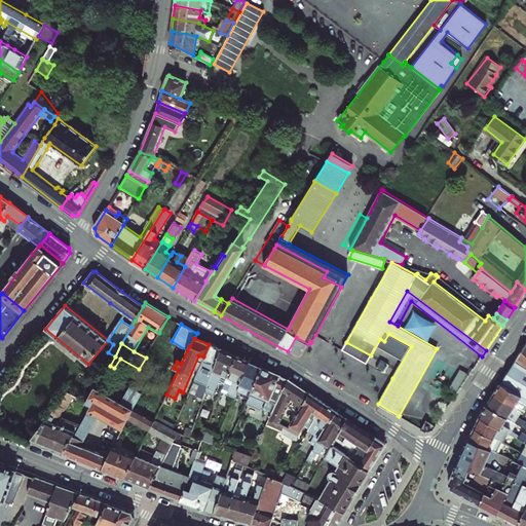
[(209,344),(203,357),(204,358),(194,380),(200,382),(197,391),(200,392),(198,398),(203,400),(205,392),(221,349),(209,344)]
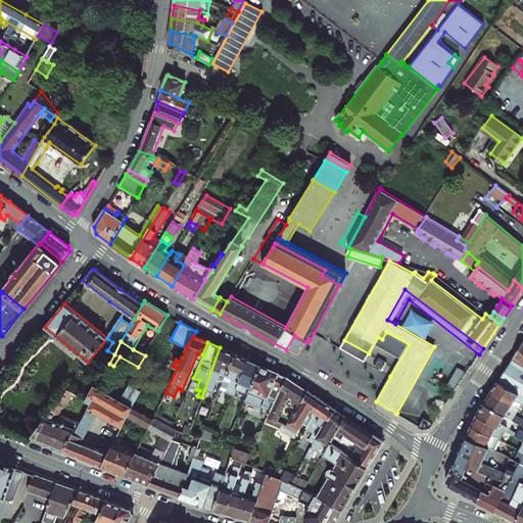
[(522,439),(522,440),(513,459),(521,463),(522,463),(522,342),(497,381),(522,395),(522,439)]
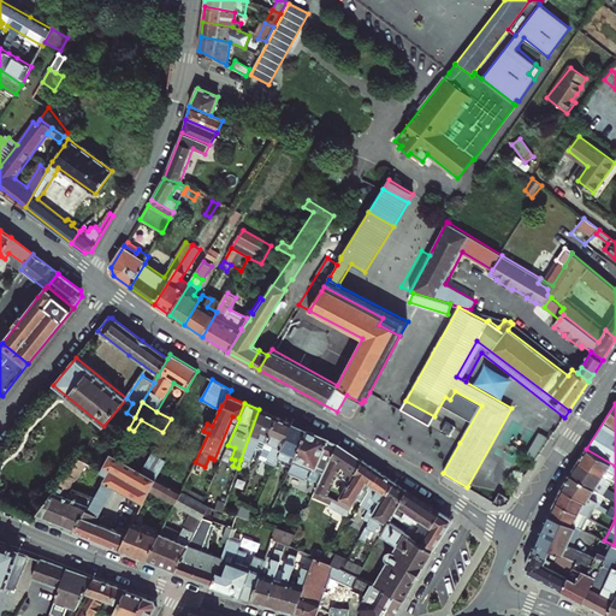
[(266,442),(277,418),(259,409),(241,460),(250,463),(261,439),(266,442)]
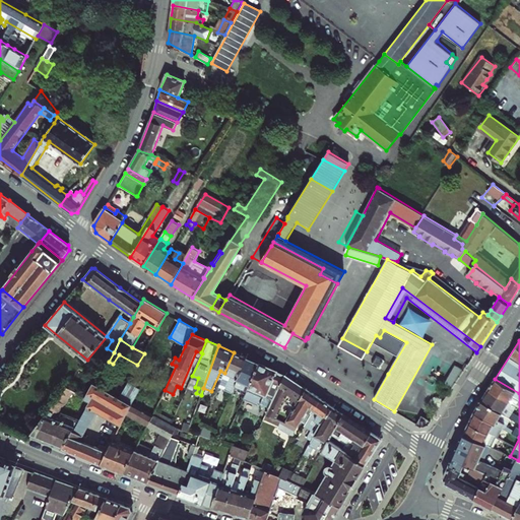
[(238,379),(247,358),(234,352),(224,373),(231,375),(225,390),(232,392),(238,379)]
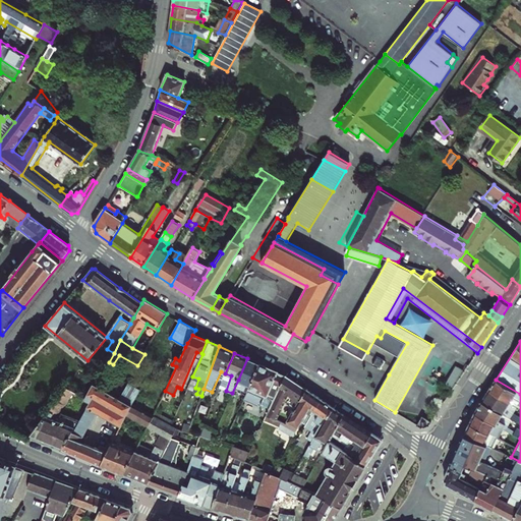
[(385,360),(377,355),(375,357),(371,363),(380,368),(384,361),(385,360)]
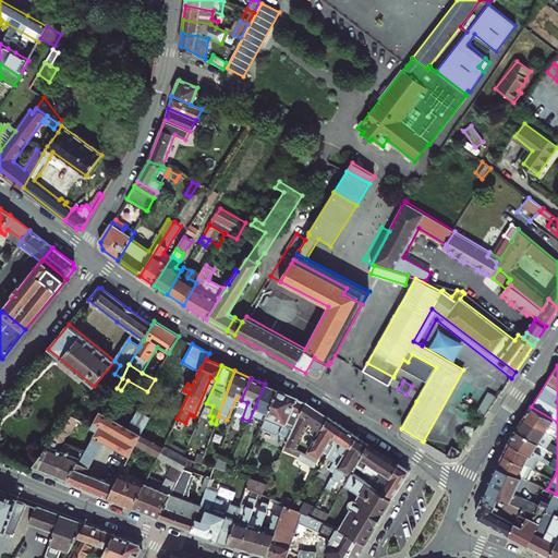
[(268,413),(278,389),(265,384),(255,407),(268,413)]
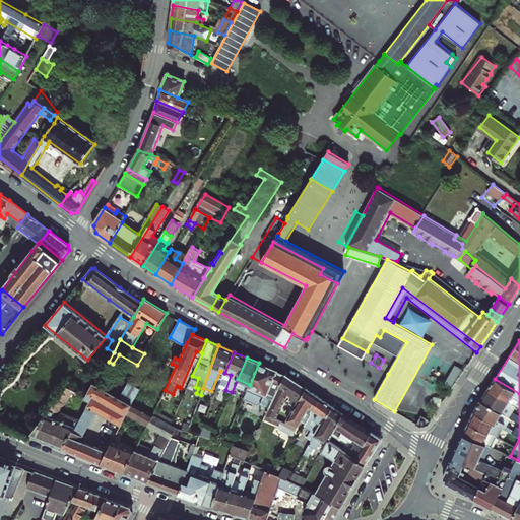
[(345,367),(345,361),(335,361),(334,377),(353,378),(353,367),(345,367)]
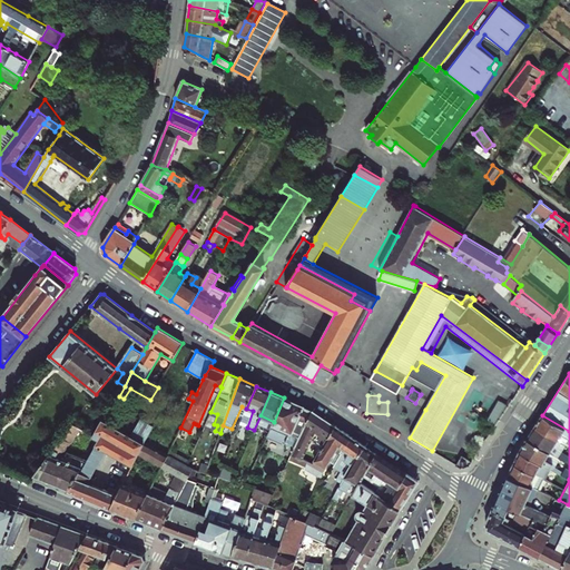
[(273,424),(300,436),(312,410),(284,397),(274,422),(273,424)]
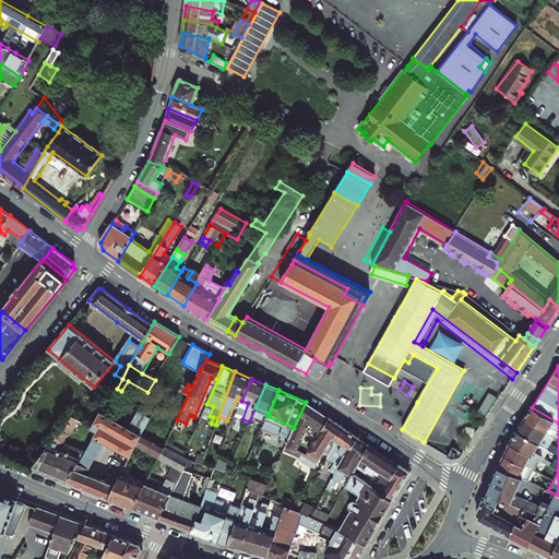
[(478,412),(487,417),(499,399),(489,393),(478,412)]
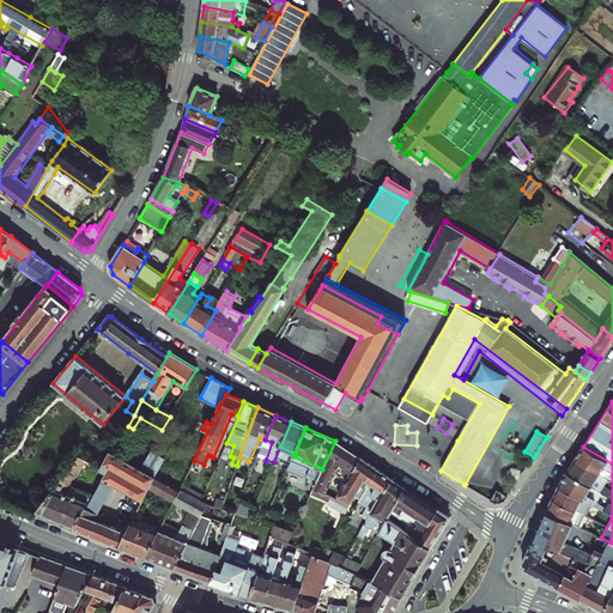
[(272,442),(265,439),(258,456),(266,460),(272,442)]
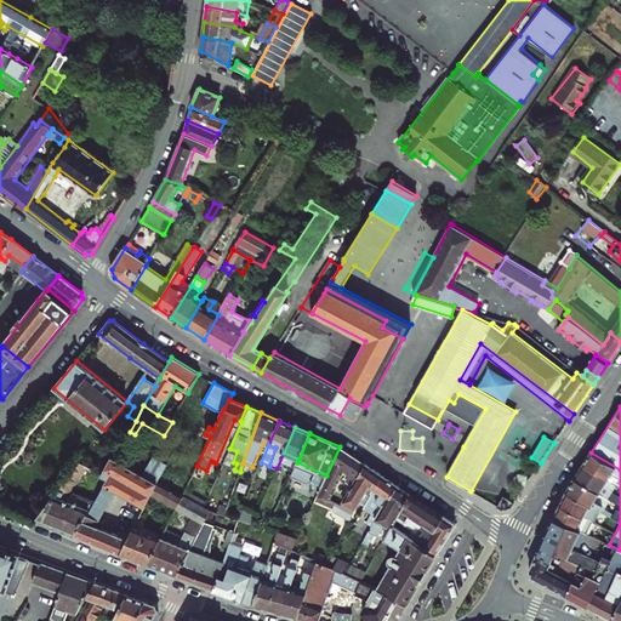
[(351,488),(365,463),(340,446),(326,476),(318,494),(330,500),(342,472),(348,474),(345,484),(351,488)]
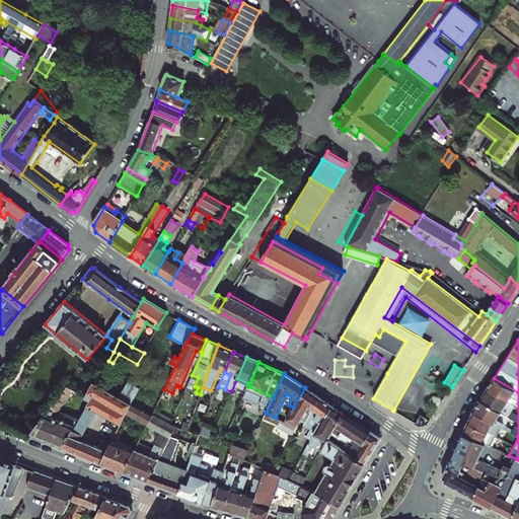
[(518,392),(494,378),(488,388),(513,403),(516,397),(518,398),(518,392)]
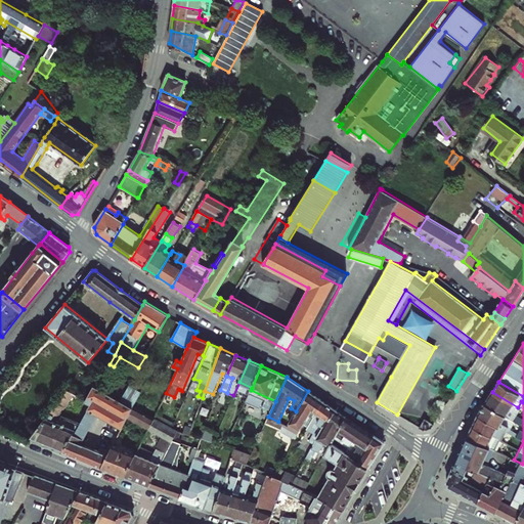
[(100,415),(100,416),(112,422),(104,436),(108,446),(110,446),(107,451),(102,449),(101,452),(86,446),(81,460),(102,468),(121,432),(123,428),(127,420),(128,418),(133,407),(95,385),(87,400),(92,402),(89,407),(98,413),(100,415)]
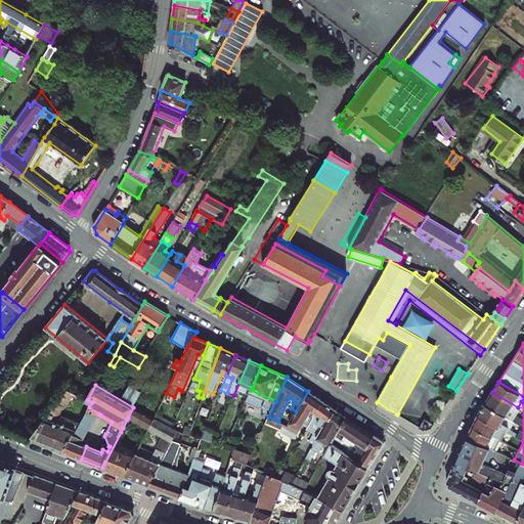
[(62,452),(81,424),(62,417),(60,419),(58,417),(76,394),(67,389),(31,439),(62,452)]
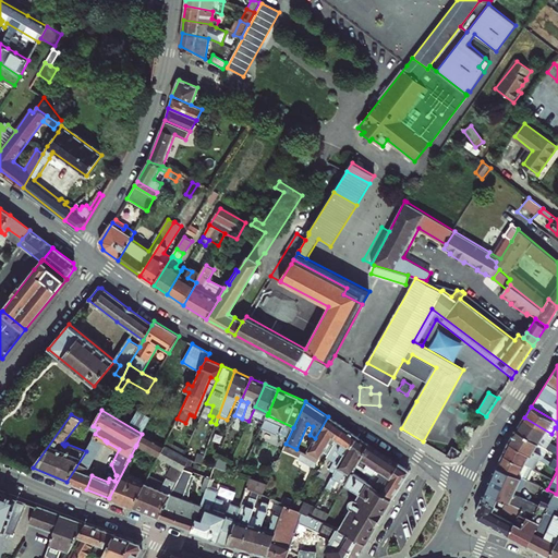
[(335,436),(342,426),(328,416),(315,438),(306,453),(303,459),(306,461),(306,463),(314,468),(325,450),(329,452),(334,445),(332,443),(337,437),(335,436)]
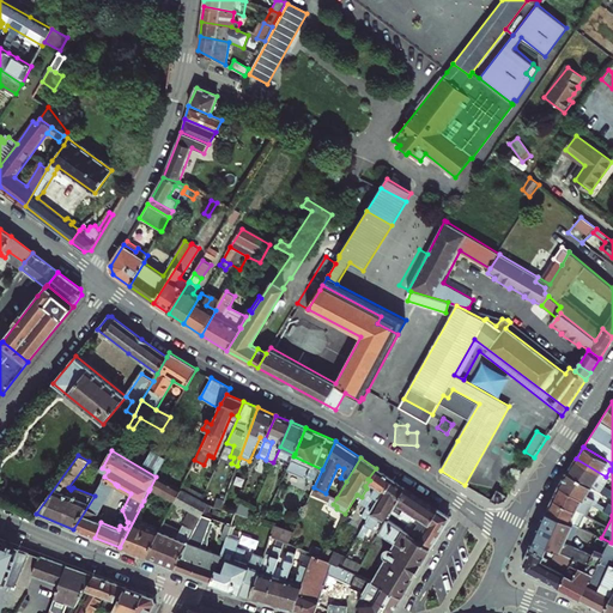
[(576,459),(568,472),(604,493),(612,498),(612,491),(605,486),(608,478),(606,477),(576,459)]
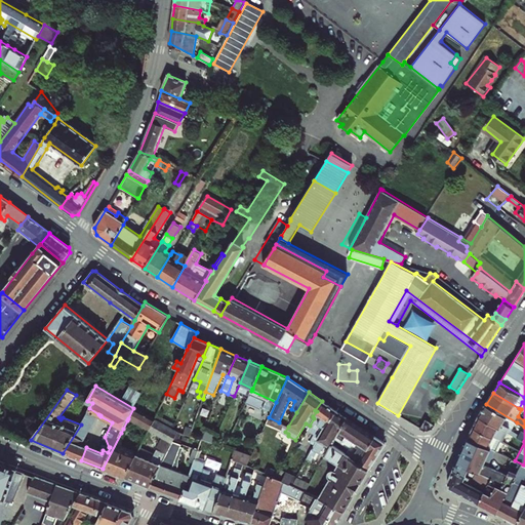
[(330,420),(336,410),(322,401),(315,410),(317,411),(313,416),(314,418),(310,426),(307,431),(314,434),(309,442),(314,445),(328,419),(330,420)]
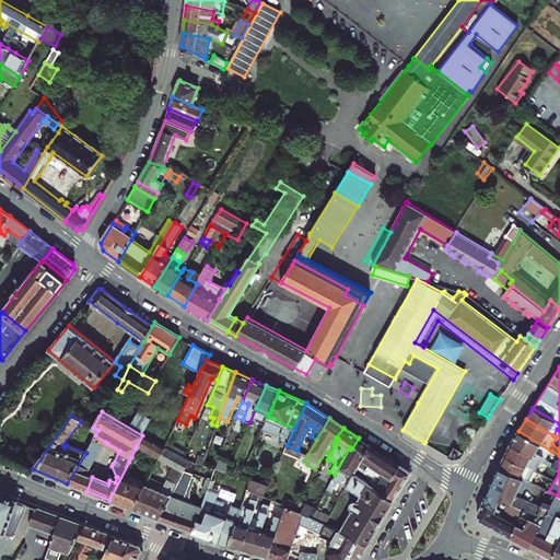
[(551,451),(518,431),(511,442),(539,459),(559,471),(559,470),(559,462),(556,459),(553,463),(546,458),(551,451)]
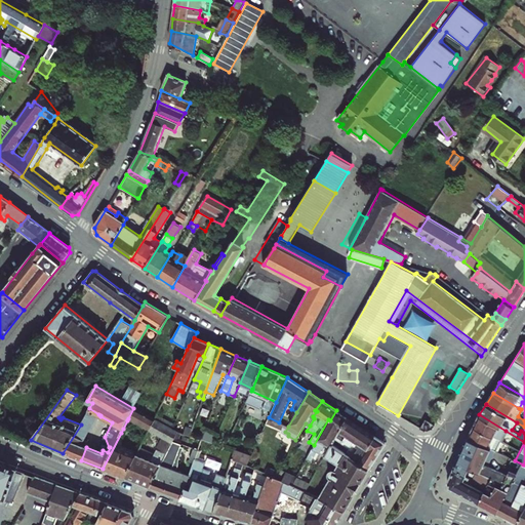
[(81,460),(86,447),(85,447),(91,435),(87,433),(98,414),(89,408),(81,425),(63,453),(81,460)]
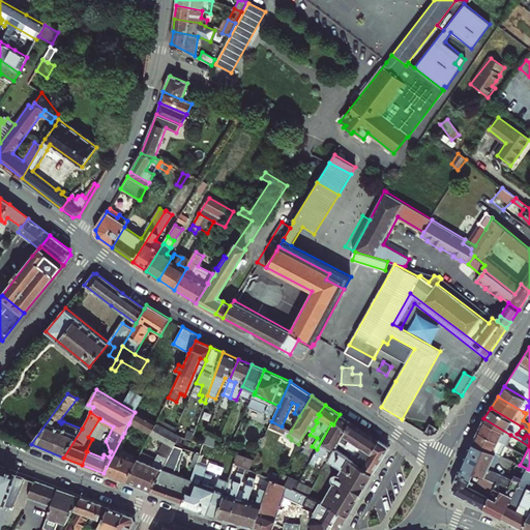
[(129,422),(145,431),(151,435),(156,423),(135,412),(129,422)]
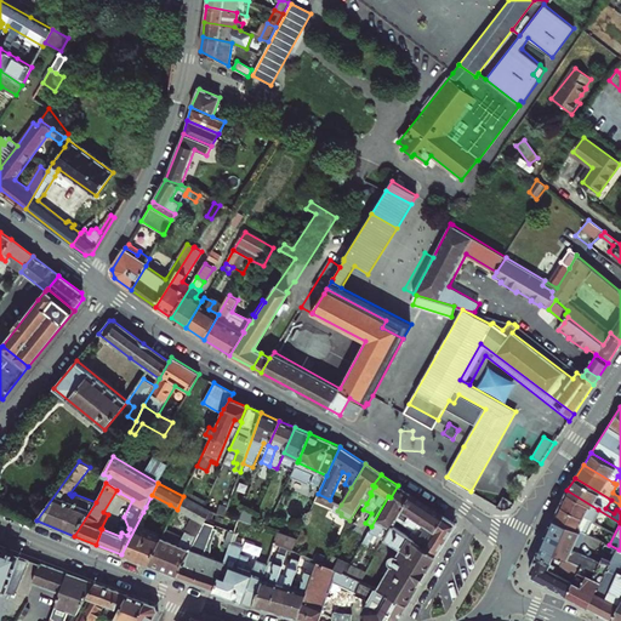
[(410,494),(398,485),(391,497),(388,496),(371,527),(363,542),(369,546),(374,535),(377,536),(385,527),(389,530),(392,525),(410,494)]
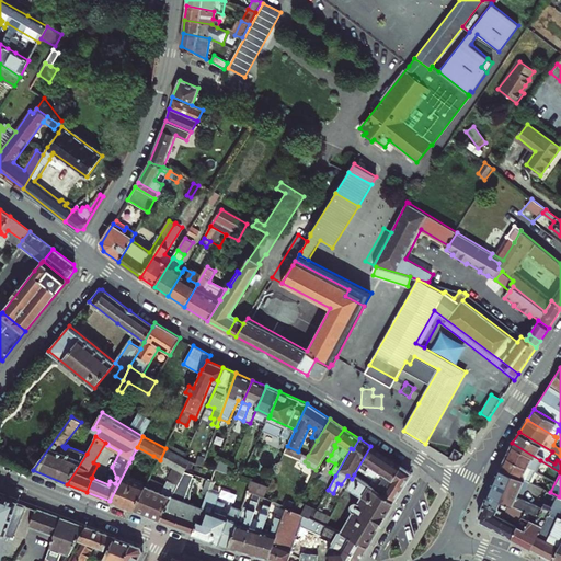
[(184,458),(186,454),(168,443),(165,448),(184,458)]
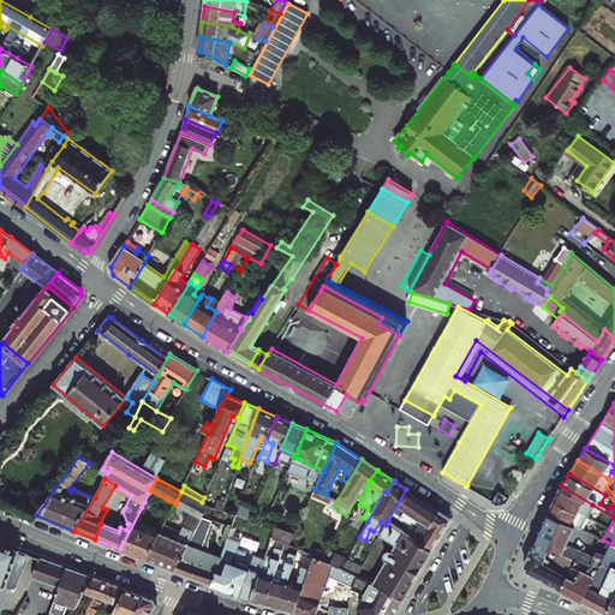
[(561,485),(554,500),(596,521),(598,517),(589,512),(592,505),(561,485)]
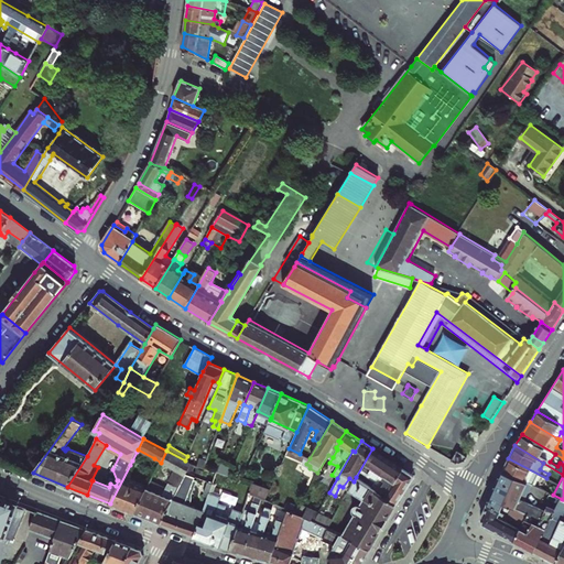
[(289,448),(285,455),(306,464),(310,458),(300,454),(289,448)]
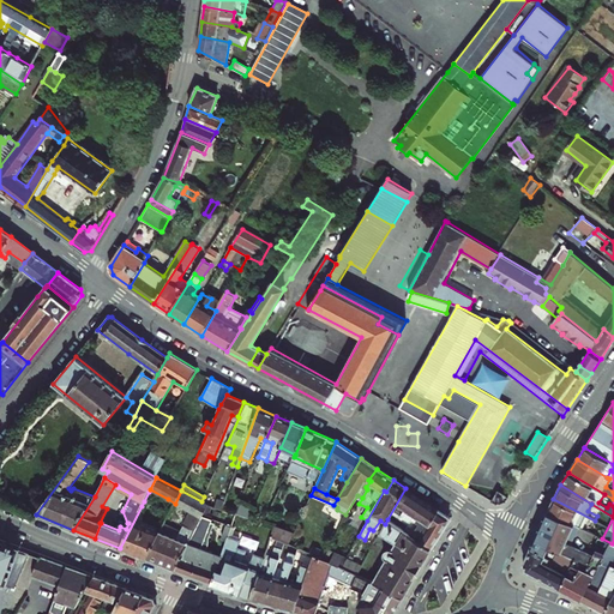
[(437,510),(405,488),(387,519),(408,533),(417,518),(427,525),(437,510)]
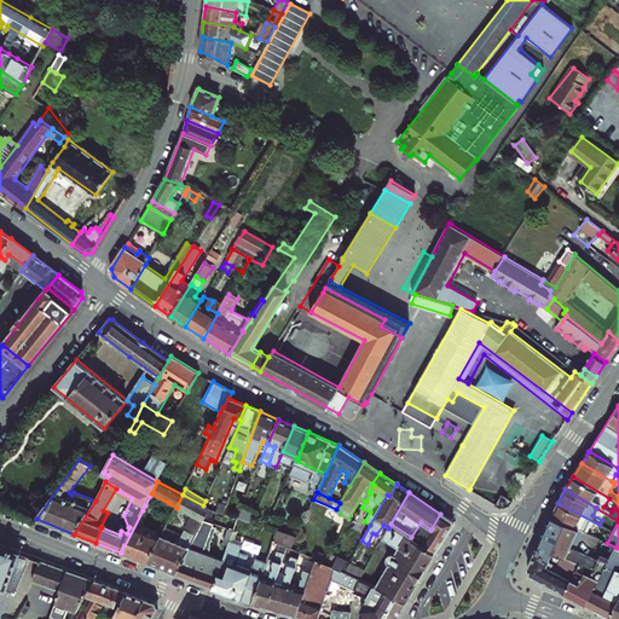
[(190,549),(210,510),(203,505),(183,495),(177,508),(175,508),(192,516),(183,534),(166,527),(161,537),(148,563),(177,576),(190,549)]
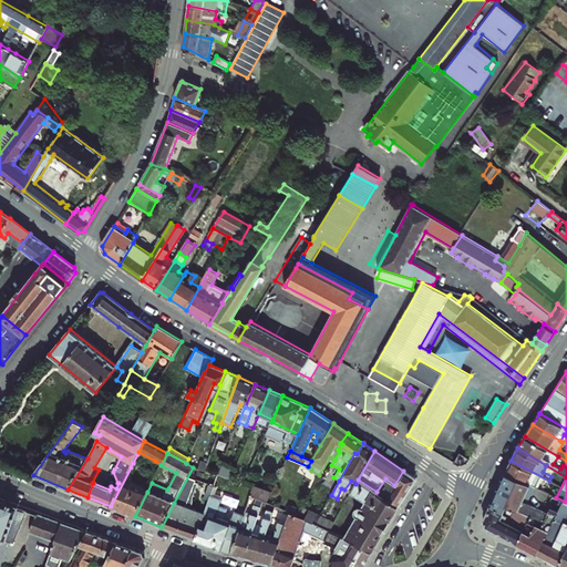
[(460,453),(454,463),(459,466),(467,463),(470,459),(460,453)]
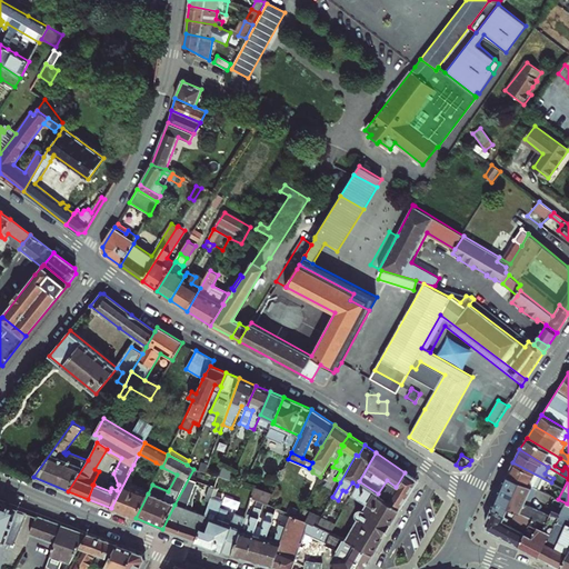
[(156,462),(149,473),(157,477),(161,467),(162,467),(156,462)]
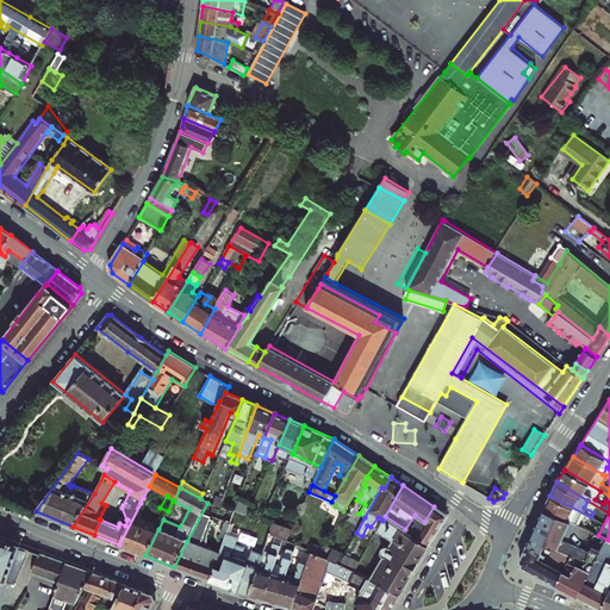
[(571,522),(576,524),(579,517),(589,522),(591,517),(549,496),(543,509),(571,522)]
